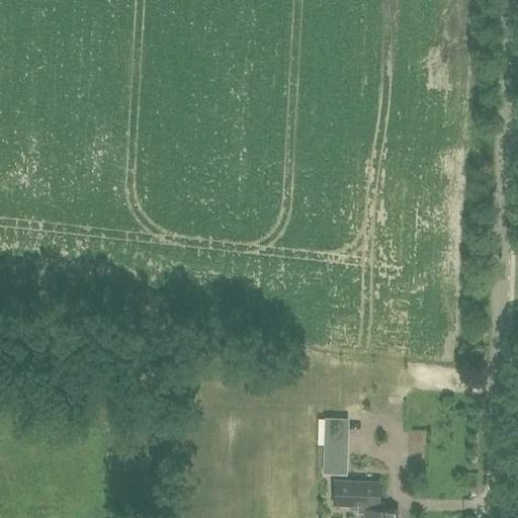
[(323,447),(323,473),(347,475),(347,448),(323,447)]
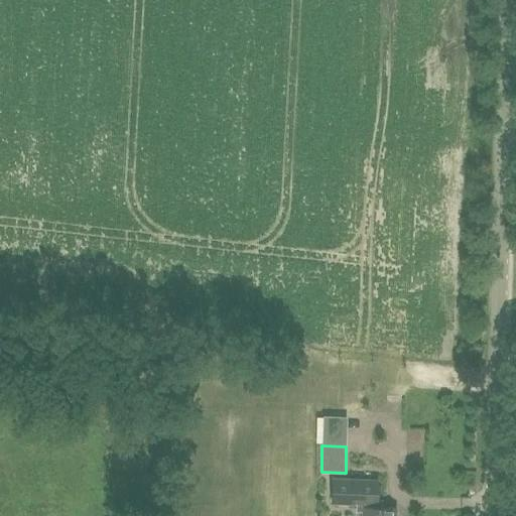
[(330,480),(330,503),(355,503),(355,509),(363,510),(362,515),(394,515),(395,509),(376,508),(376,480),(330,480)]
